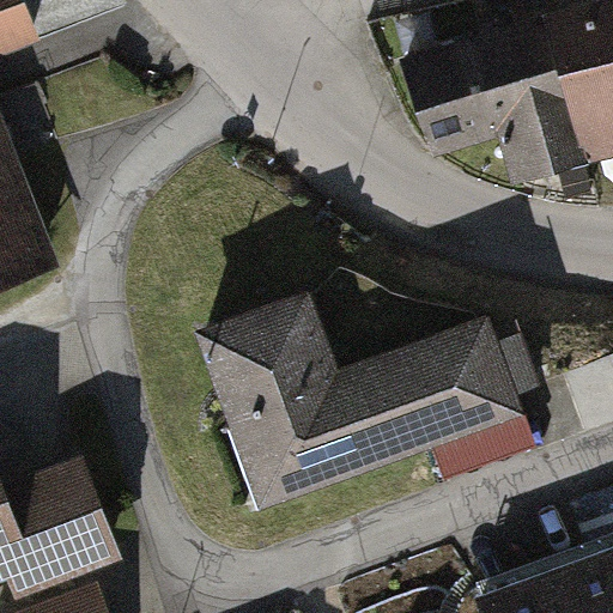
[(40,0),(0,0),(0,56),(54,41),(40,0)]
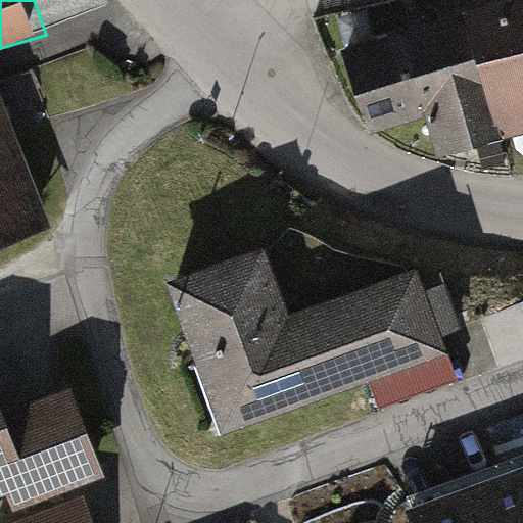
[(522,0),(480,0),(456,7),(488,126),(522,115),(522,0)]
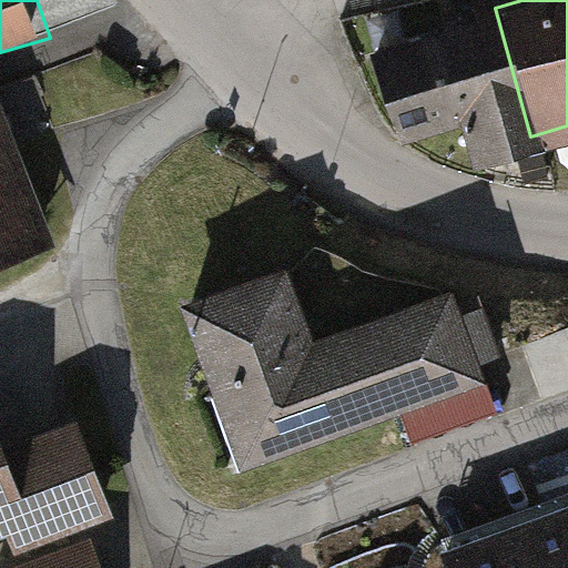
[(530,137),(495,8),(364,43),(387,127),(448,109),(460,155),(530,137)]
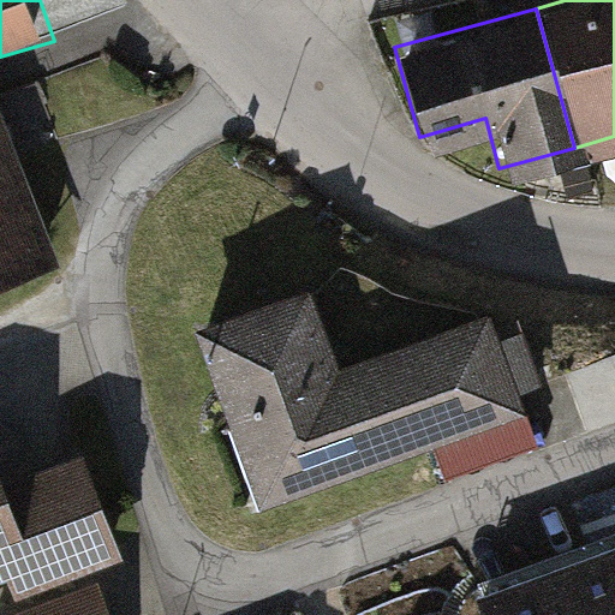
[(13,100),(0,105),(0,274),(67,251),(13,100)]
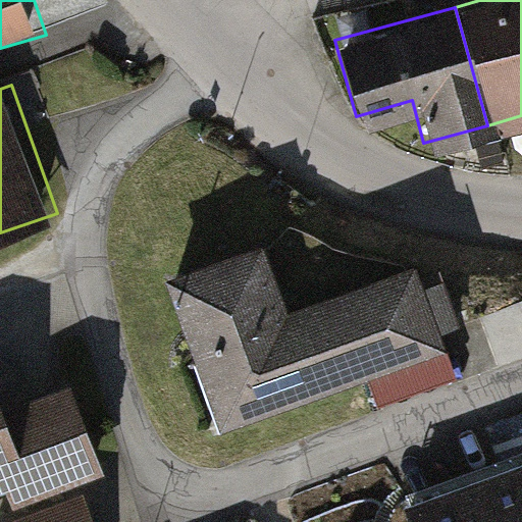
[(288,244),(183,279),(231,422),(459,345),(431,266),(309,308),(288,244)]
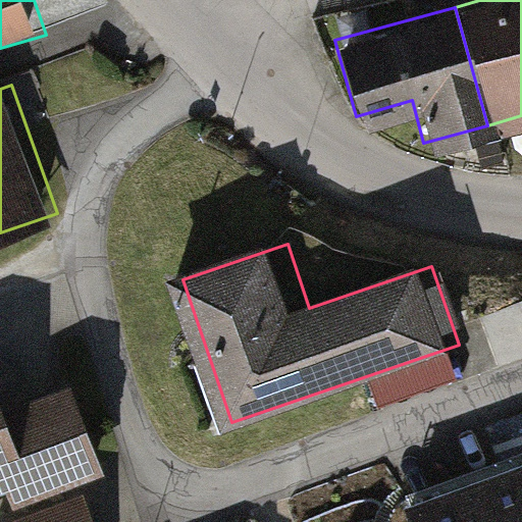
[(3,418),(21,474),(25,486),(103,462),(80,393),(3,418)]
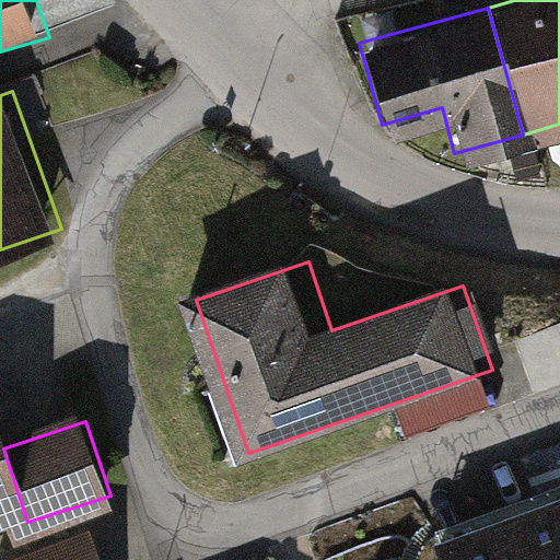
[(0,516),(23,509),(3,448),(0,439),(0,516)]
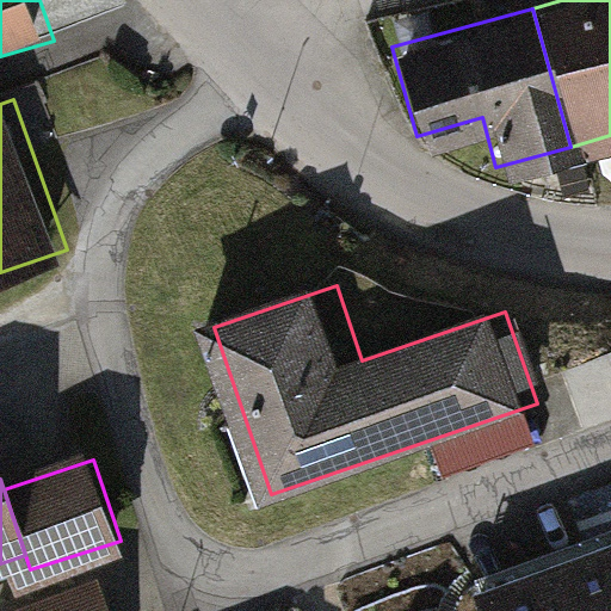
[(610,610),(610,544),(483,588),(492,610),(610,610)]
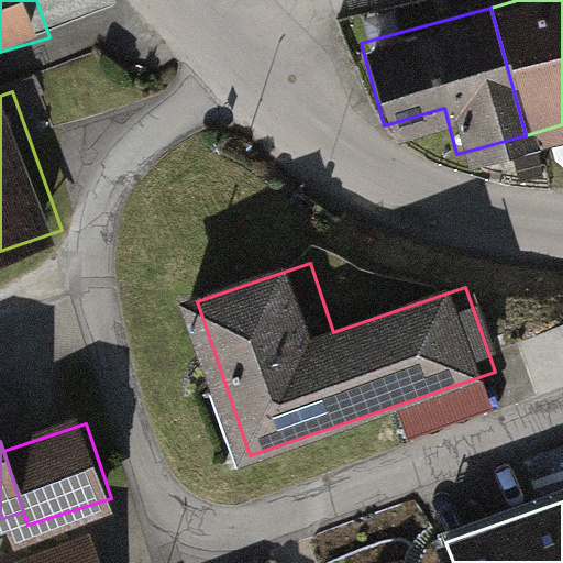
[(105,562),(95,536),(15,562),(105,562)]
